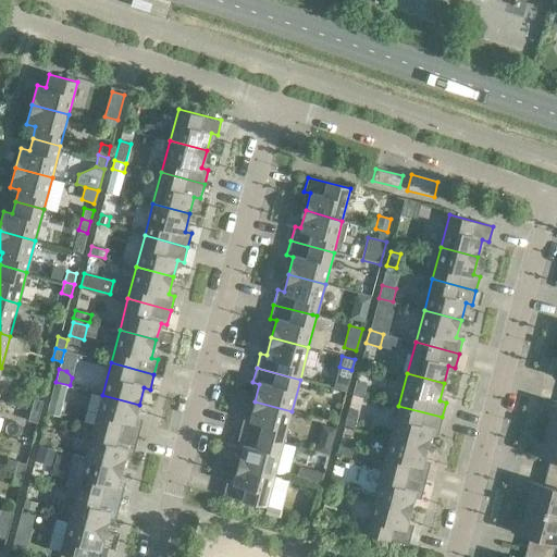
[(54,382),(51,398),(64,401),(67,386),(54,382)]
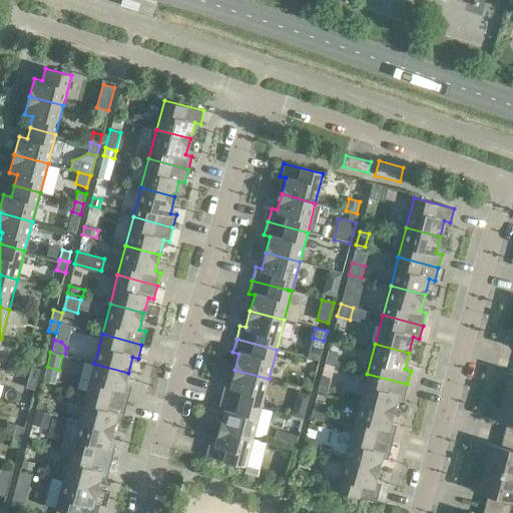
[(329,352),(326,362),(336,365),(339,354),(329,352)]
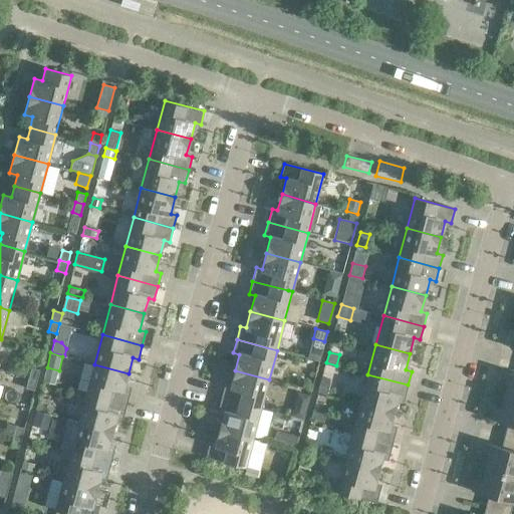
[(129,373),(94,364),(86,394),(126,405),(130,392),(123,390),(129,373)]
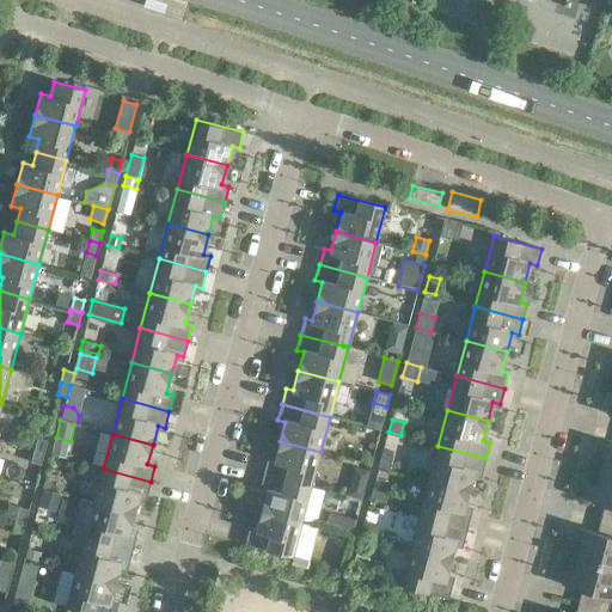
[(37,438),(34,450),(44,453),(47,440),(37,438)]
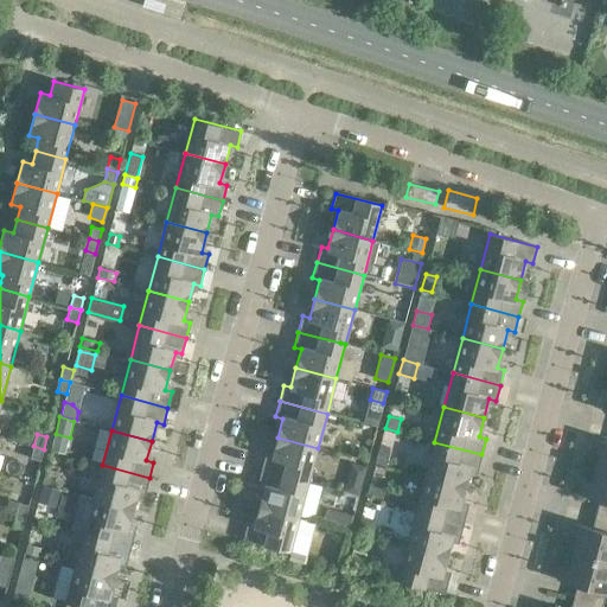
[(318,448),(278,438),(273,457),(266,454),(261,471),(308,483),(318,448)]
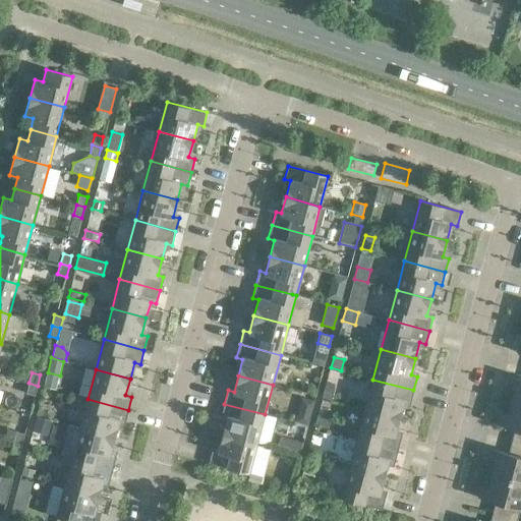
[(520,379),(517,378),(517,379),(511,377),(509,388),(514,389),(511,402),(520,405),(520,379)]
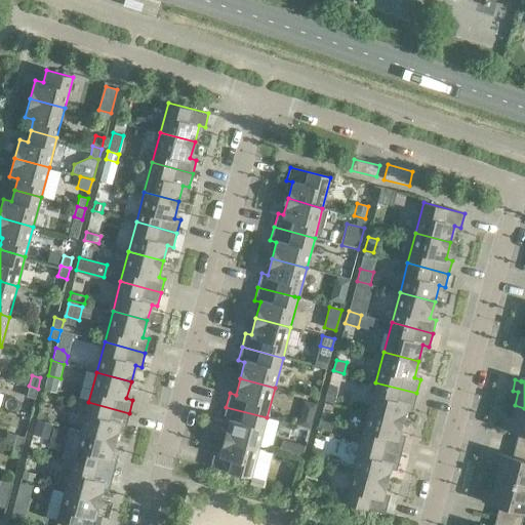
[(416,393),(375,382),(368,412),(403,421),(407,405),(413,406),(416,393)]
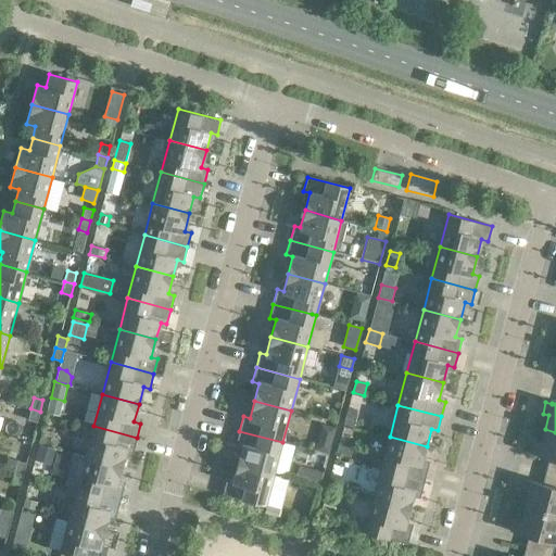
[(40,412),(30,408),(27,420),(37,422),(40,412)]
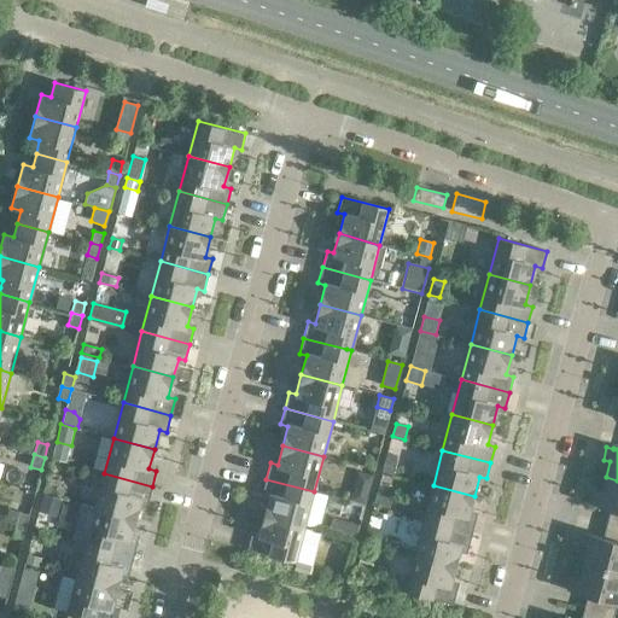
[(386,455),(383,471),(394,474),(398,459),(386,455)]
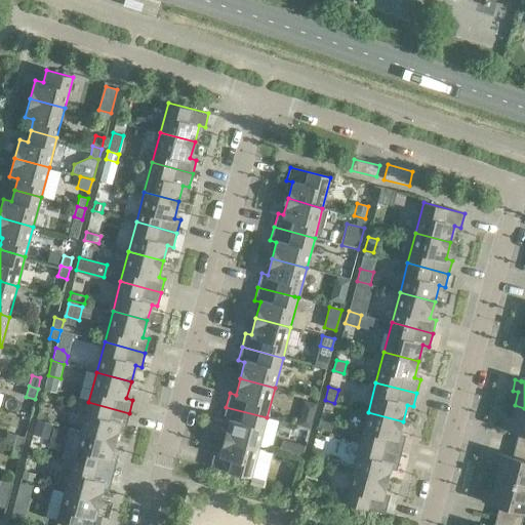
[(129,413),(88,402),(80,432),(115,441),(120,425),(125,426),(129,413)]
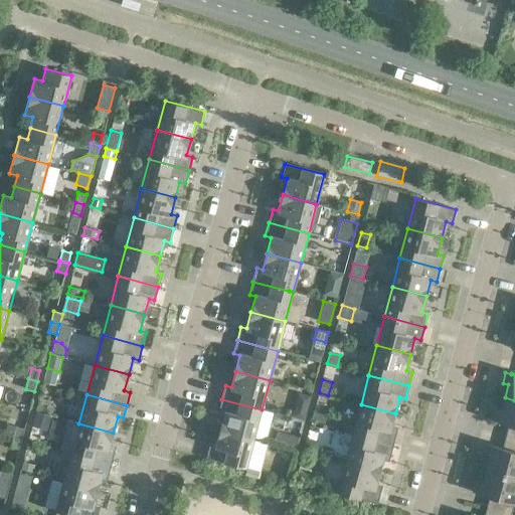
[(514,400),(505,397),(501,411),(496,409),(493,419),(498,421),(508,424),(505,437),(514,439),(514,400)]
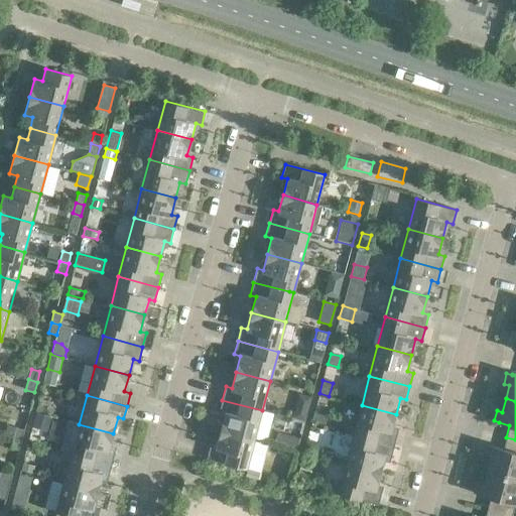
[(38,400),(35,411),(47,415),(50,403),(38,400)]
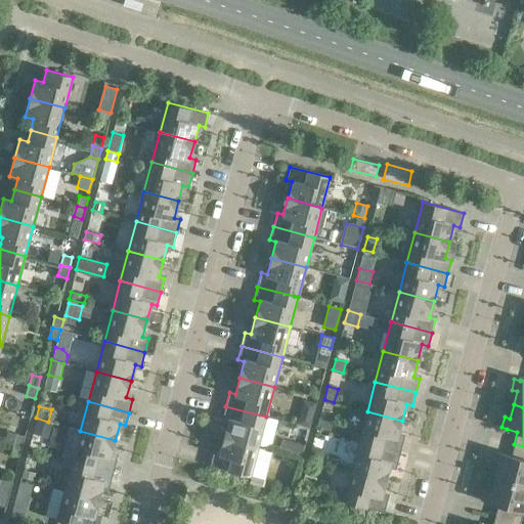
[(266,417),(225,406),(222,420),(228,421),(223,437),(258,446),(266,417)]
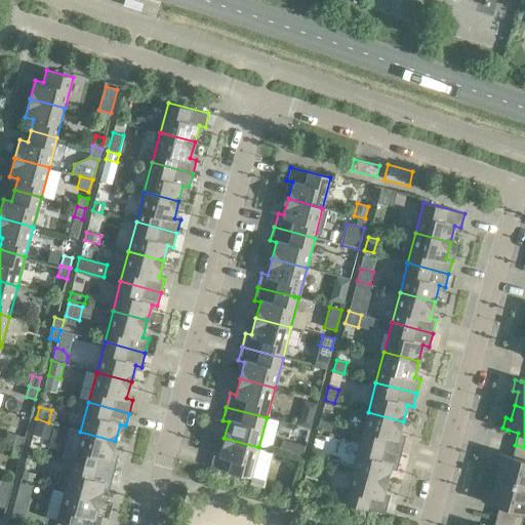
[(403,421),(368,412),(360,442),(401,452),(404,439),(398,438),(403,421)]
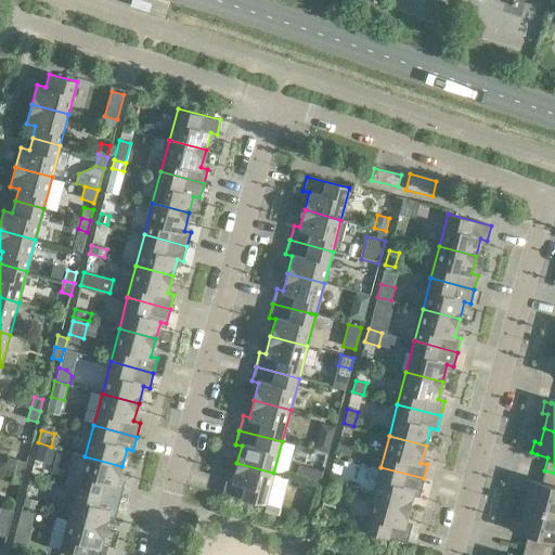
[(319,444),(317,450),(327,453),(331,442),(325,441),(319,444)]
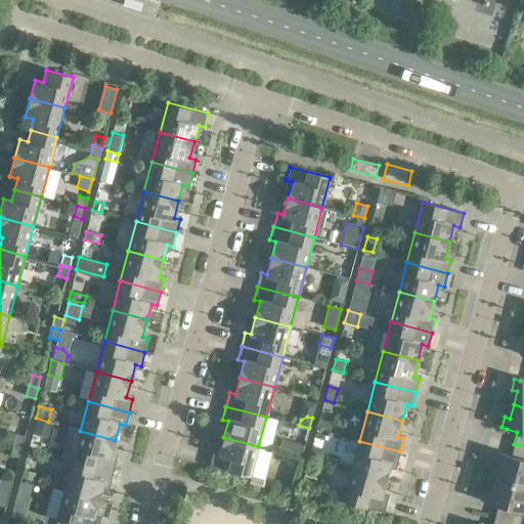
[(36,419),(32,433),(48,437),(51,423),(36,419)]
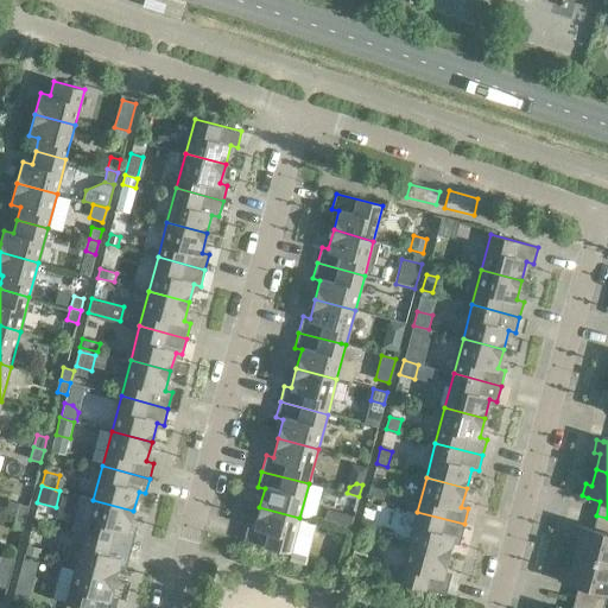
[(371,488),(367,498),(382,502),(385,492),(371,488)]
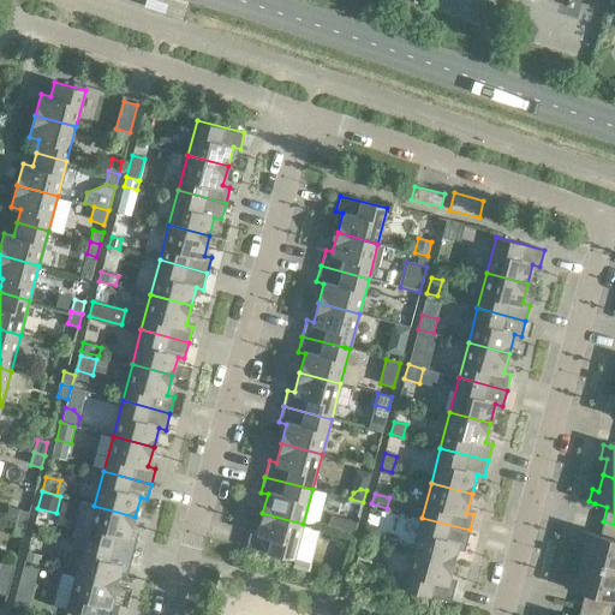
[(135,517),(94,506),(85,541),(132,554),(137,537),(130,536),(135,517)]
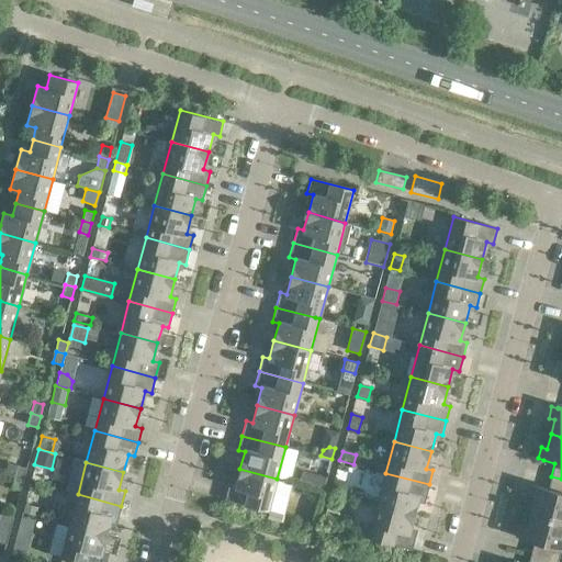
[(17,465),(14,476),(23,480),(26,468),(17,465)]
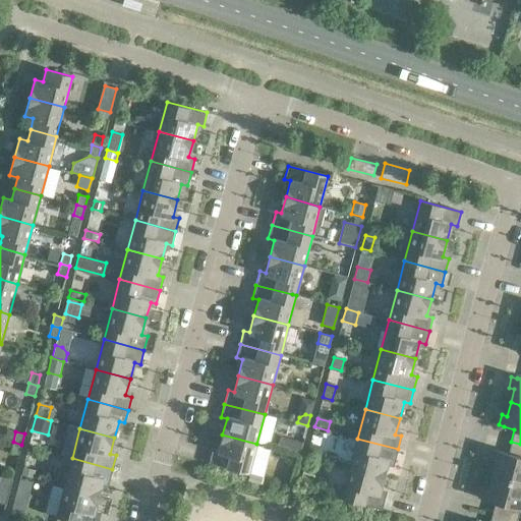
[(256,444),(222,435),(218,451),(212,450),(209,463),(248,474),(256,444)]
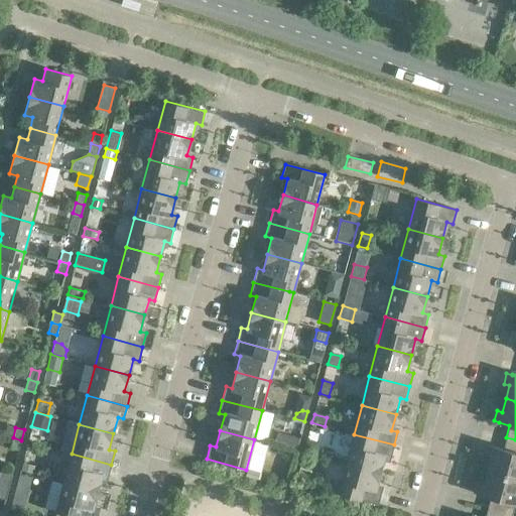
[(394,444),(354,434),(346,464),(380,473),(384,457),(390,458),(394,444)]
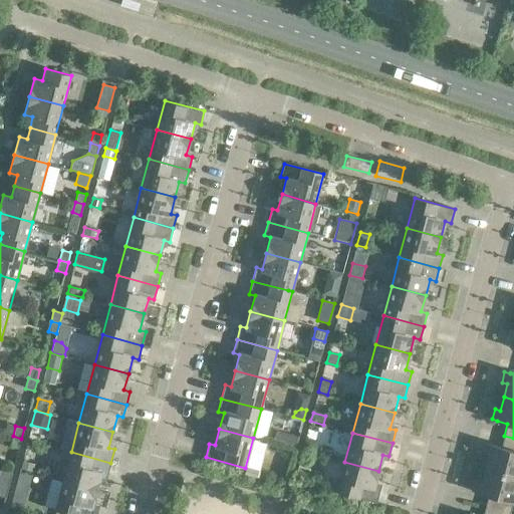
[(289,435),(286,446),(296,448),(298,438),(289,435)]
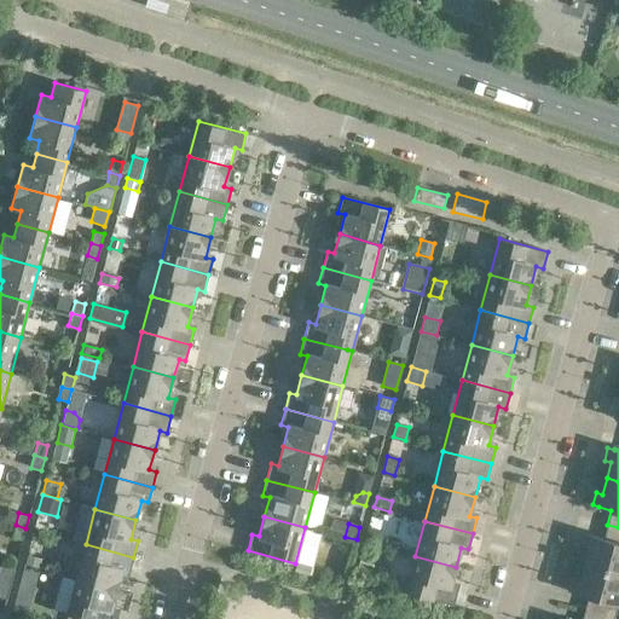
[(25,528),(16,525),(12,538),(22,541),(25,528)]
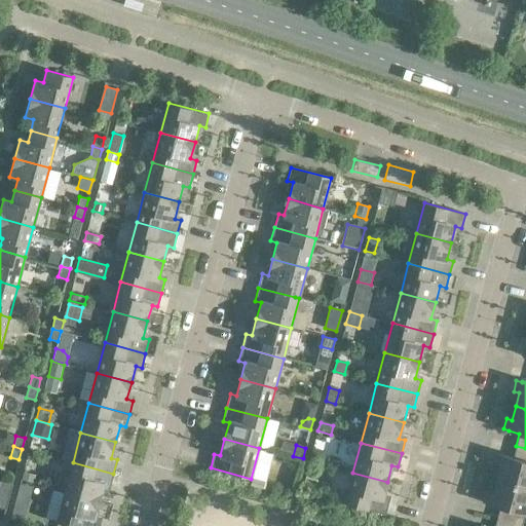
[(525,448),(516,446),(513,457),(502,455),(496,454),(494,464),(499,465),(496,480),(525,487),(525,448)]
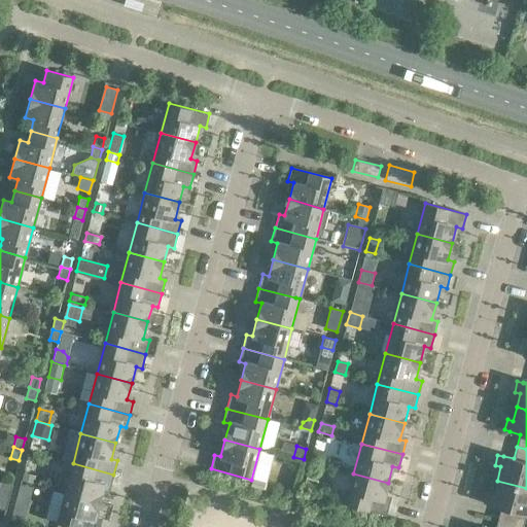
[(313,450),(310,461),(322,464),(324,456),(321,452),(313,450)]
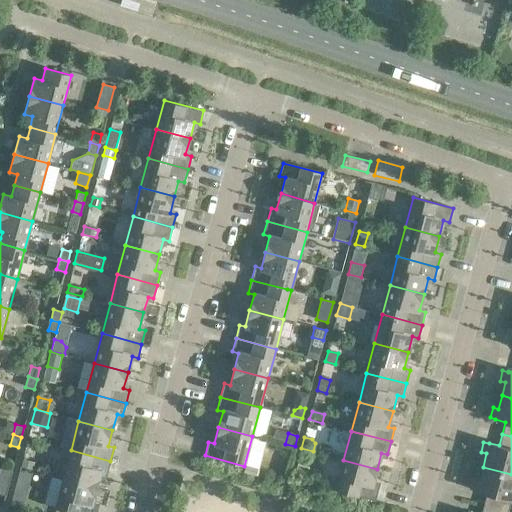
[(110,461),(71,450),(63,479),(97,488),(101,472),(107,474),(110,461)]
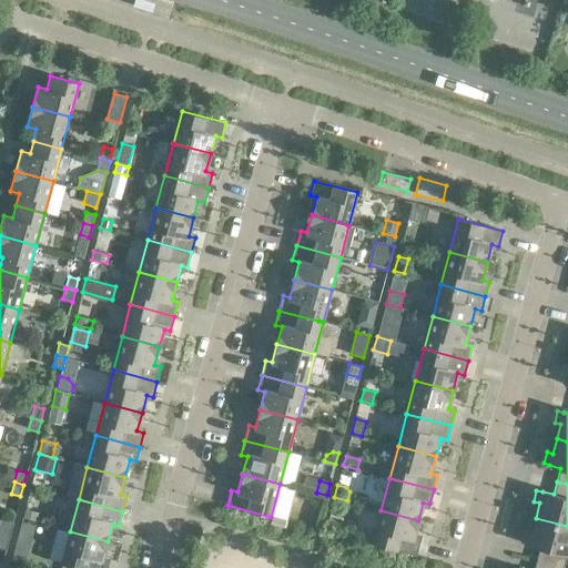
[(24,508),(22,517),(36,521),(38,511),(24,508)]
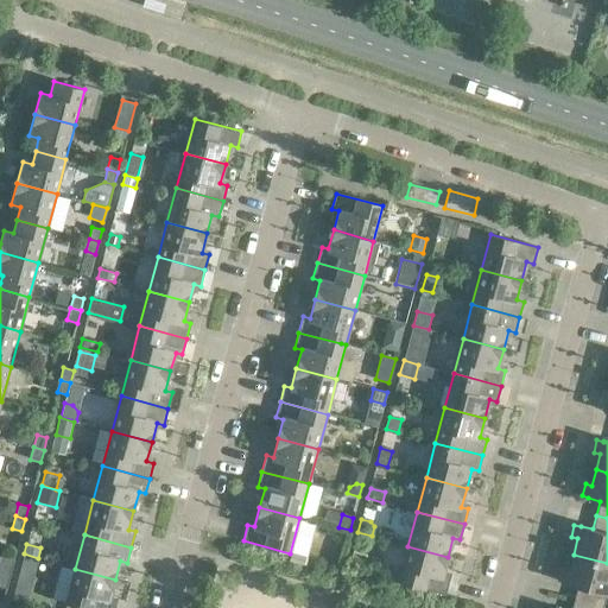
[(448,557),(407,546),(398,582),(445,594),(450,577),(443,576),(448,557)]
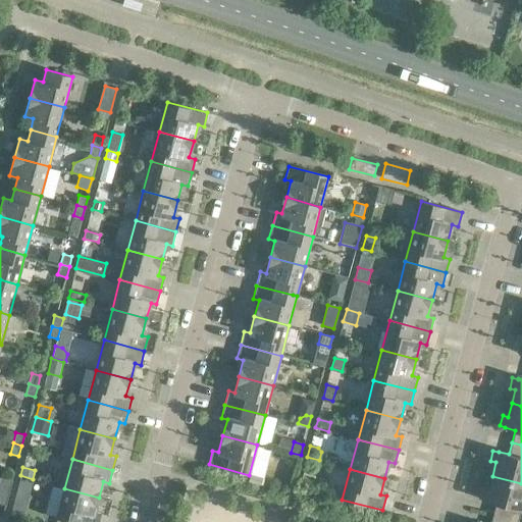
[(249,475),(247,482),(260,486),(262,478),(249,475)]
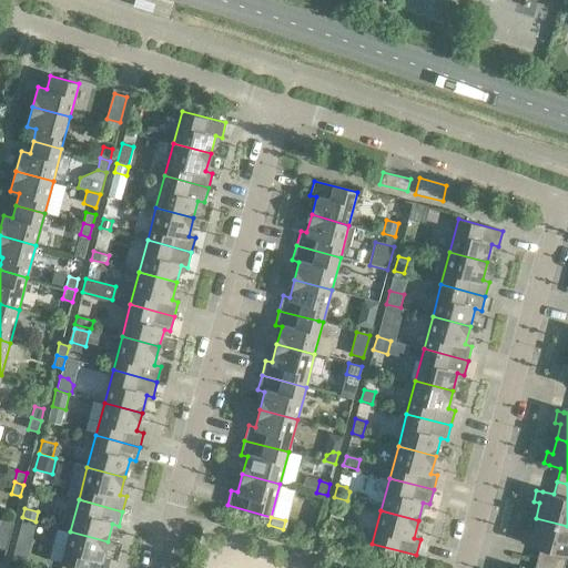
[(567,526),(536,518),(531,533),(526,531),(523,543),(528,544),(528,545),(539,548),(536,560),(564,567),(567,555),(567,550),(567,526)]
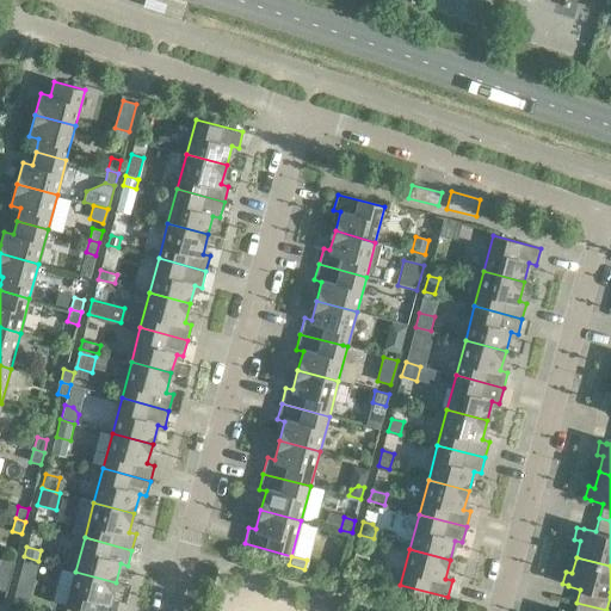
[(0,560),(0,588),(7,591),(14,563),(0,560)]
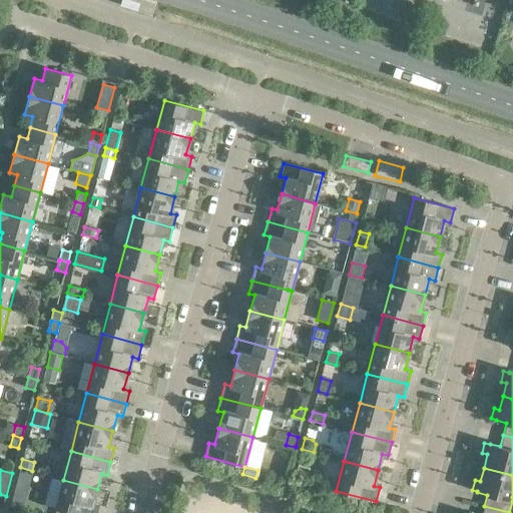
[(97,489),(63,480),(55,509),(68,512),(96,512),(98,507),(93,505),(97,489)]
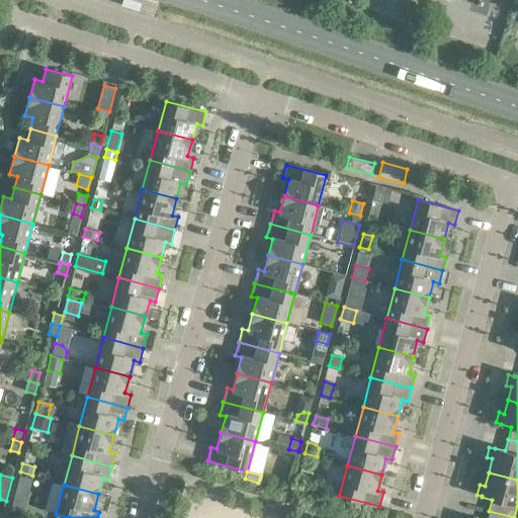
[(14,495),(10,511),(23,514),(25,507),(18,496),(14,495)]
